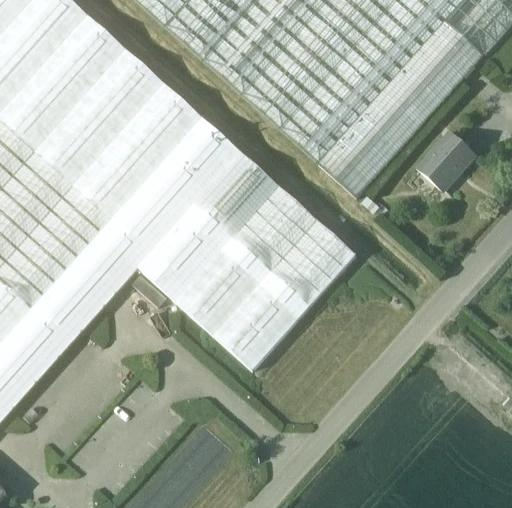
[(0,0),(0,421),(138,268),(253,369),(356,254),(279,185),(240,151),(71,0),(0,0)]
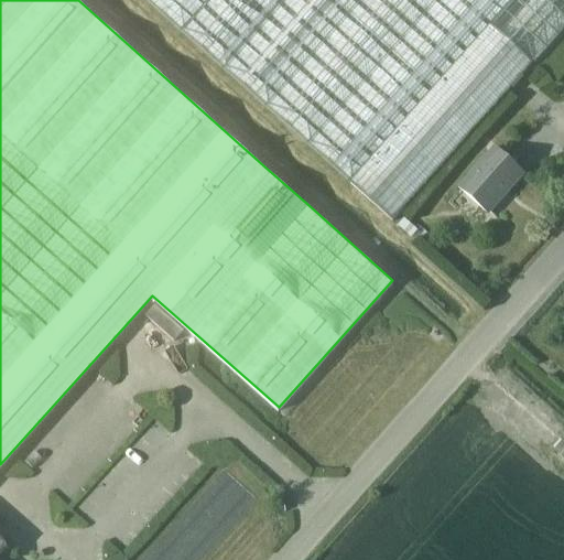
[(149,0),(393,218),(532,62),(563,25),(563,0),(149,0)]
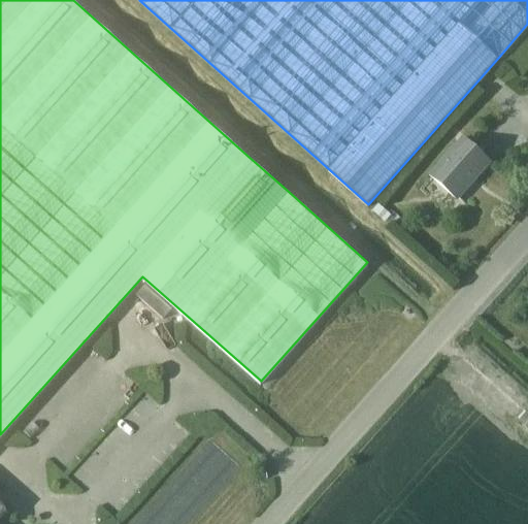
[(457,196),(488,161),(463,139),(432,173),(457,196)]
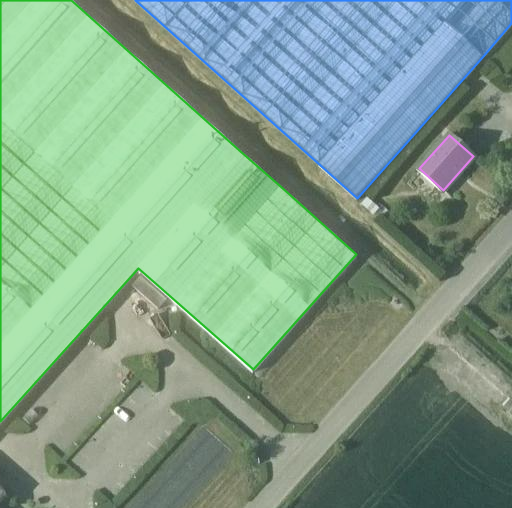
[(373,213),(379,206),(367,194),(360,201),(373,213)]
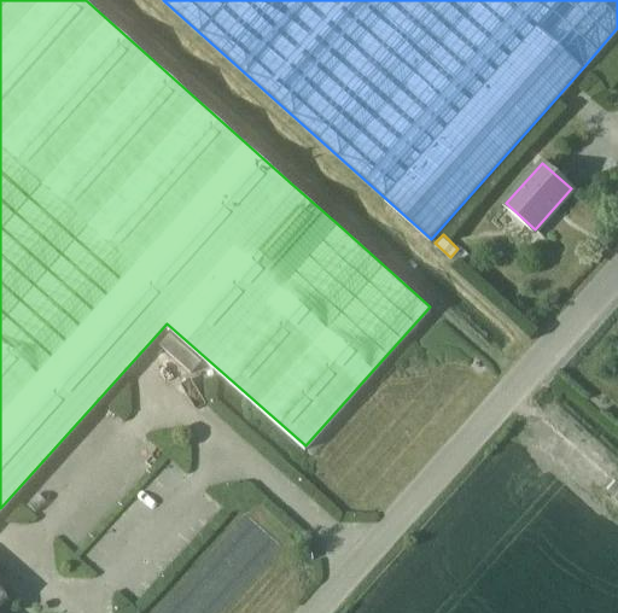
[(410,333),(418,339),(438,315),(432,310),(410,333)]
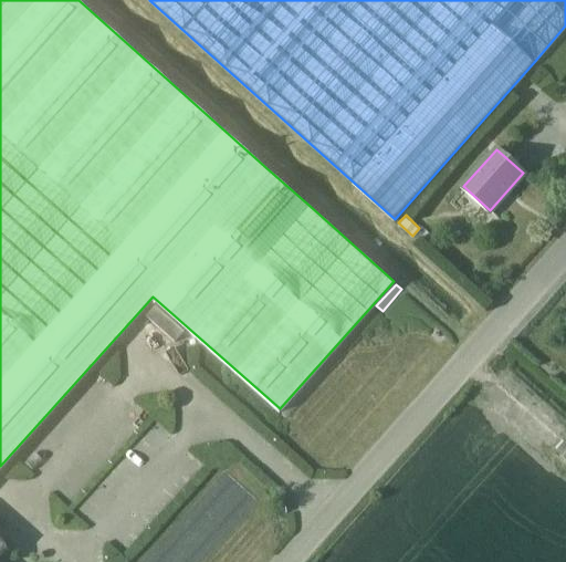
[(146,314),(175,339),(184,329),(155,304),(146,314)]
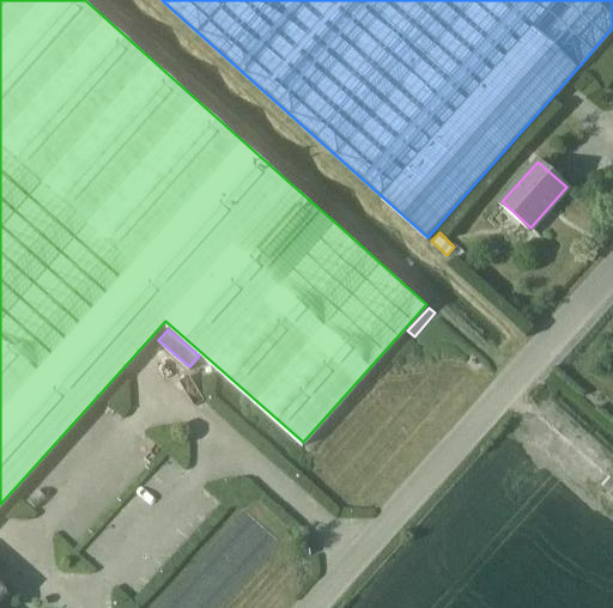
[(612,473),(602,485),(612,494),(612,473)]
